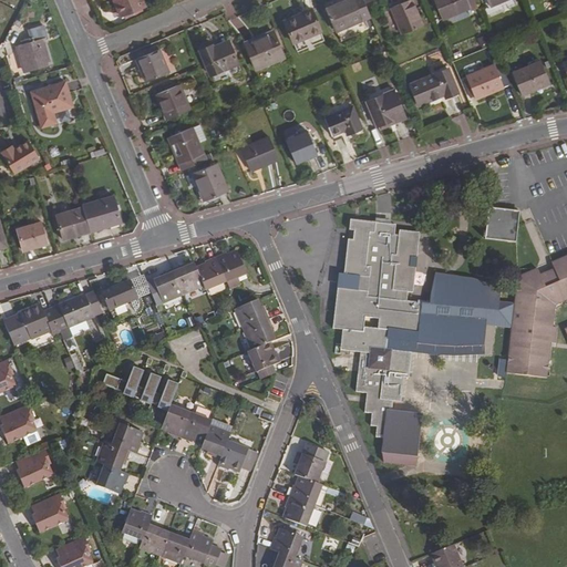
[(142,7),(138,0),(111,0),(119,17),(142,7)]
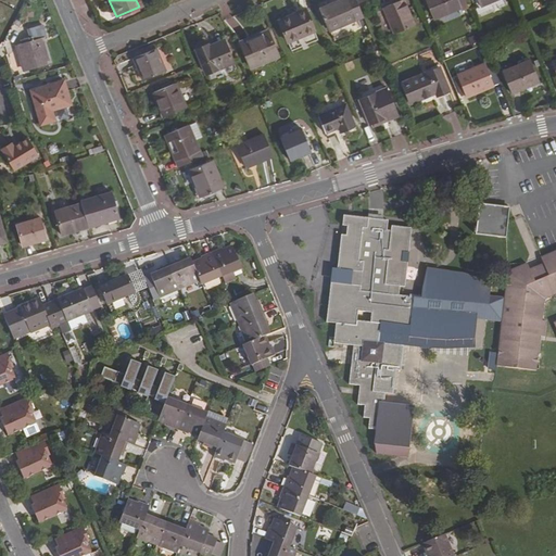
[(353,0),(340,0),(318,10),(327,32),(361,17),(355,4),(353,0)]
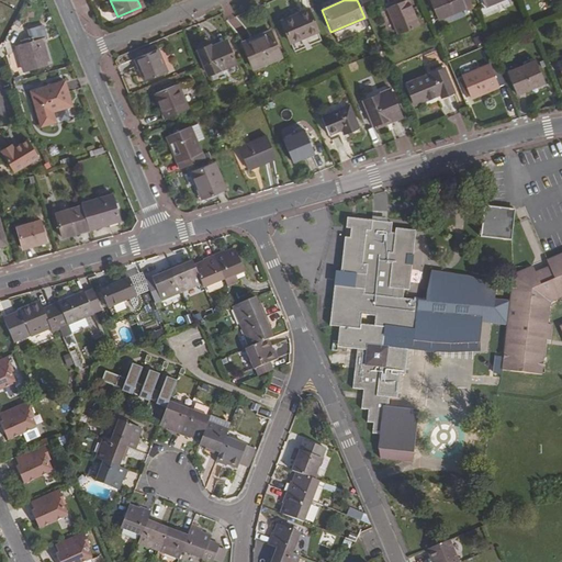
[(411,15),(404,0),(400,2),(406,18),(411,15)]
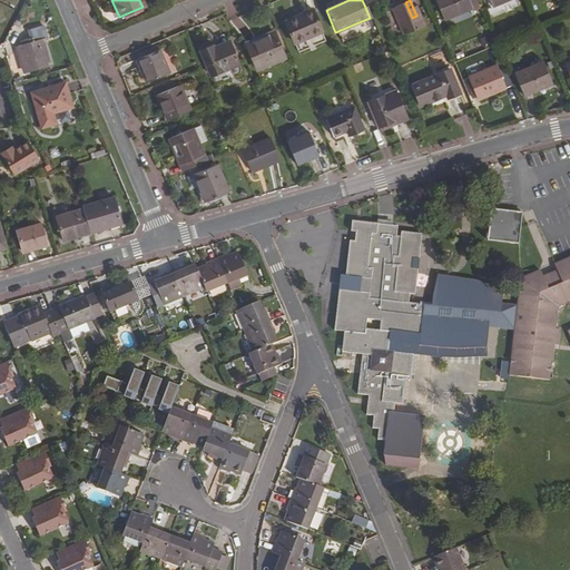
[(470,9),(471,11),(478,9),(473,0),(432,0),(442,20),(470,9)]
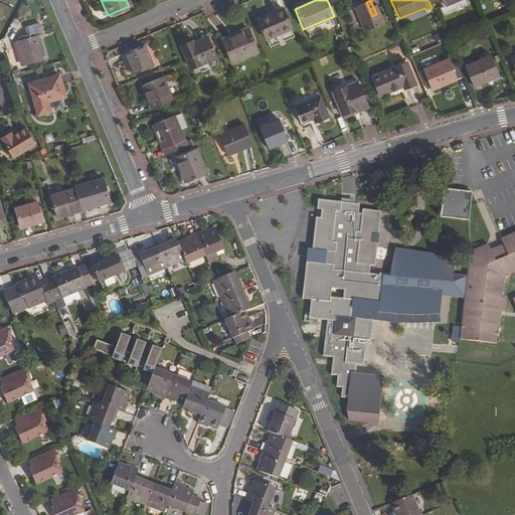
[(362,32),(380,25),(376,14),(372,16),(366,2),(352,8),(362,32)]
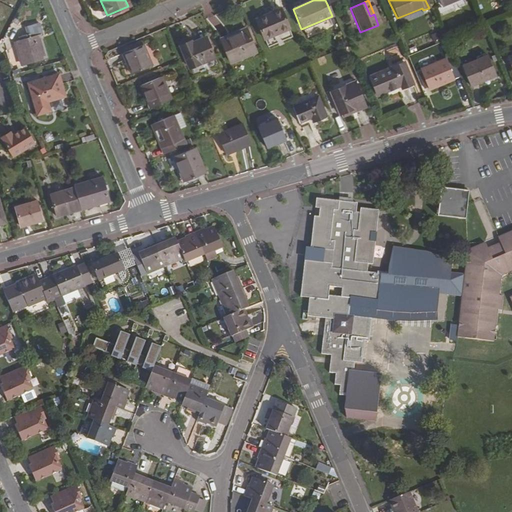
[(270,15),(255,21),(262,39),(287,28),(279,9),(269,13),(270,15)]
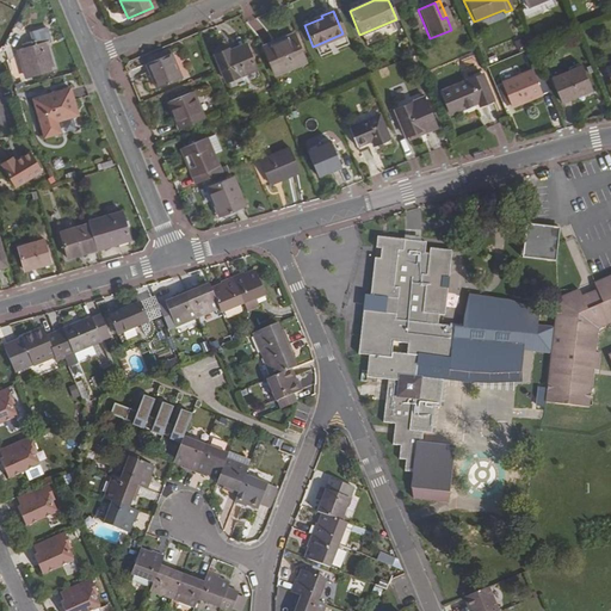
[(35,44),(18,49),(28,79),(55,71),(53,59),(54,57),(51,49),(49,49),(47,41),(51,39),(48,28),(30,32),(35,44)]
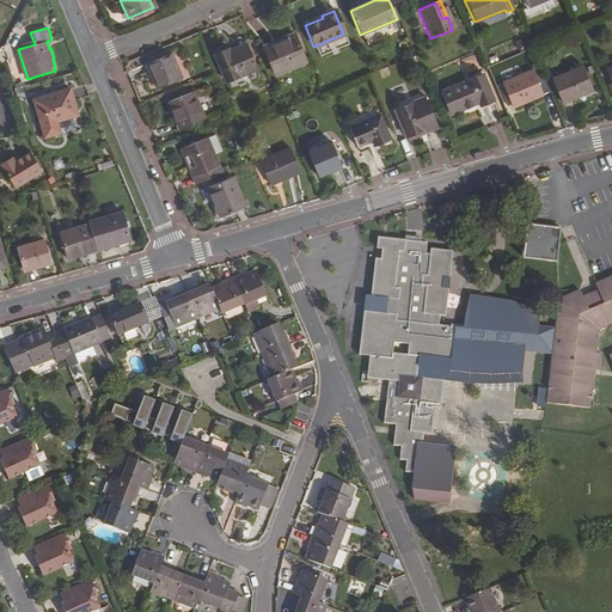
[(304,63),(292,35),(281,40),(283,43),(263,51),(273,75),(304,63)]
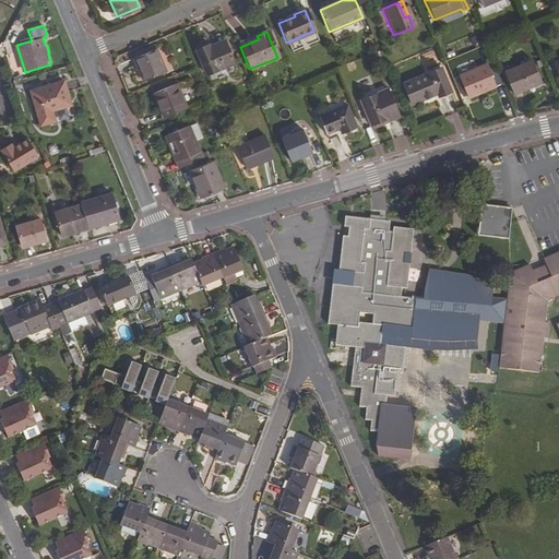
[(257,36),(239,44),(240,47),(259,39),(257,36)]
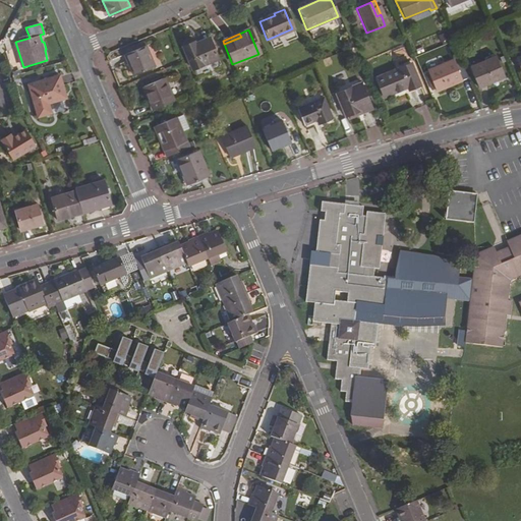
[(192,42),(181,47),(190,69),(217,59),(208,38),(193,44),(192,42)]
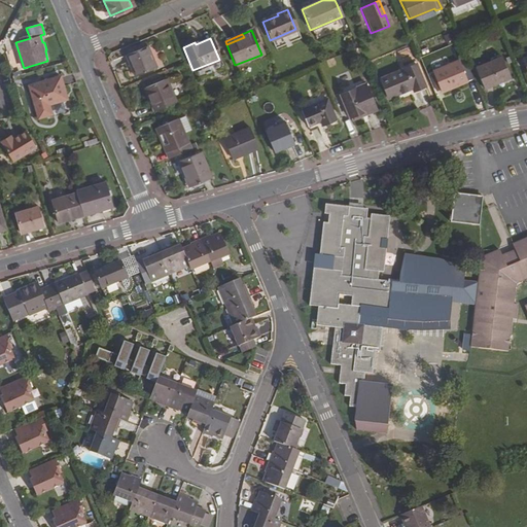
[(154,68),(145,46),(124,55),(133,76),(154,68)]
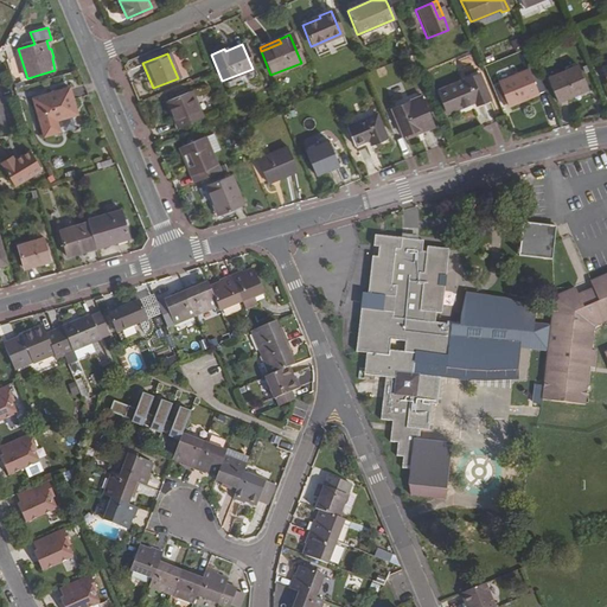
[(586,89),(576,65),(545,78),(555,102),(586,89)]
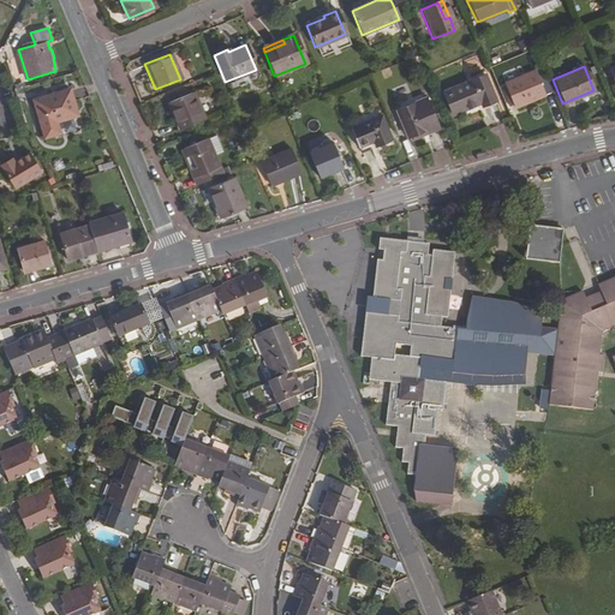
[(550,93),(541,69),(503,83),(505,85),(500,88),(508,106),(512,105),(513,108),(550,93)]
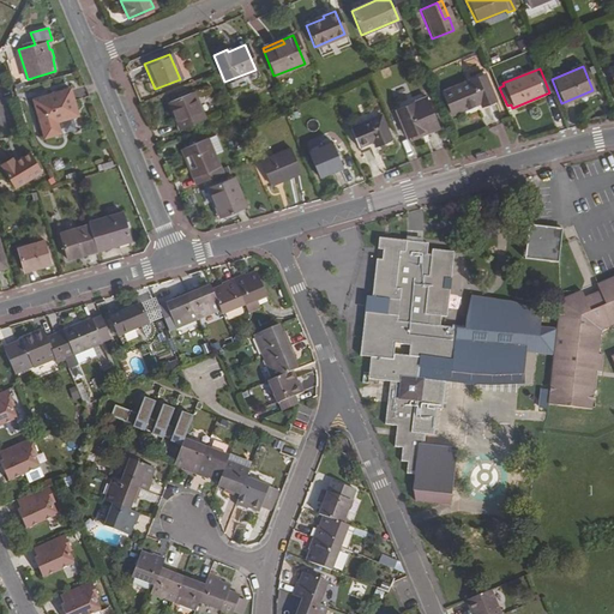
[(613,98),(613,72),(603,77),(613,98)]
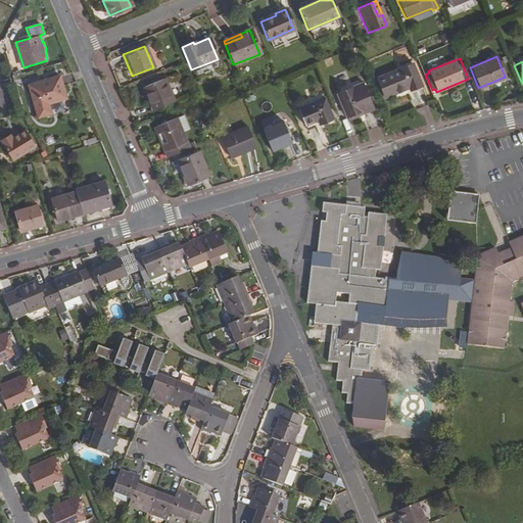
[(420,86),(411,64),(375,79),(384,100),(420,86)]
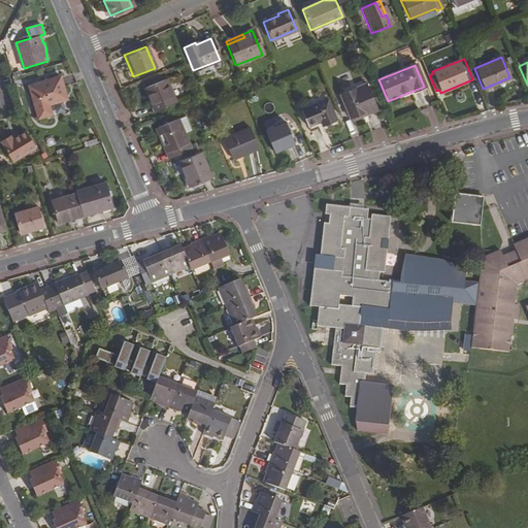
[(41,86),(30,89),(39,118),(52,114),(50,104),(68,99),(61,76),(40,83),(41,86)]
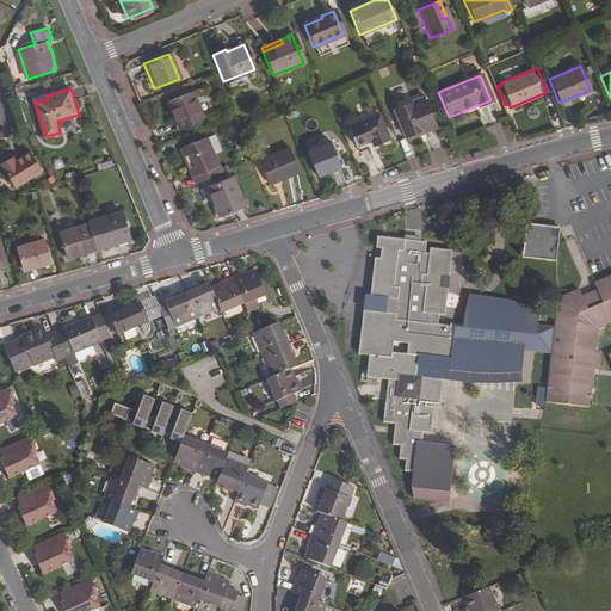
[(201,119),(189,92),(166,102),(177,129),(201,119)]
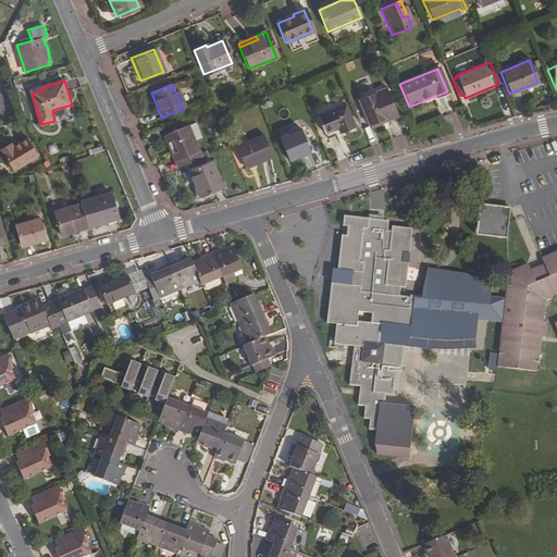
[(394,114),(384,90),(358,101),(368,125),(394,114)]
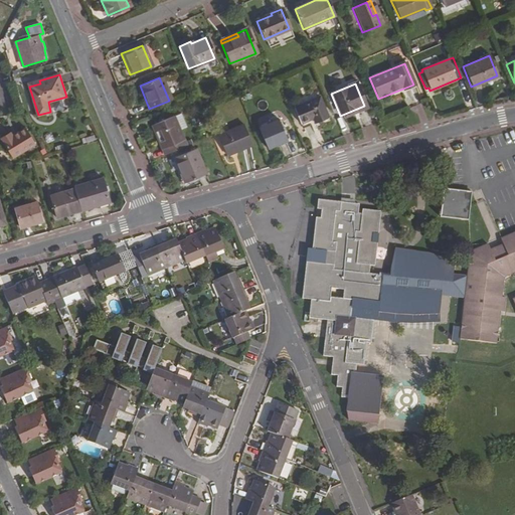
[(318,98),(293,108),(299,124),(311,119),(313,124),(327,119),(318,98)]
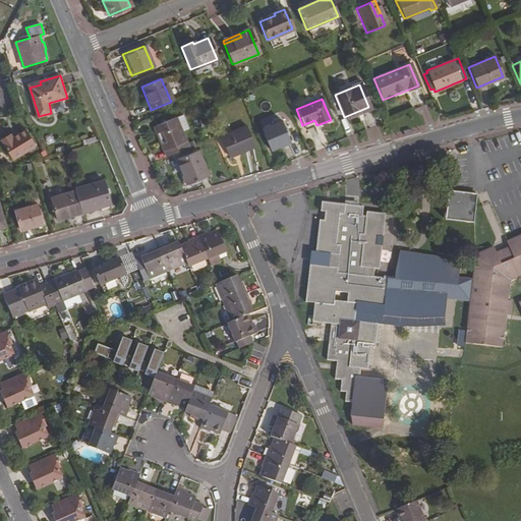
[(173,118),(153,127),(166,157),(186,149),(173,118)]
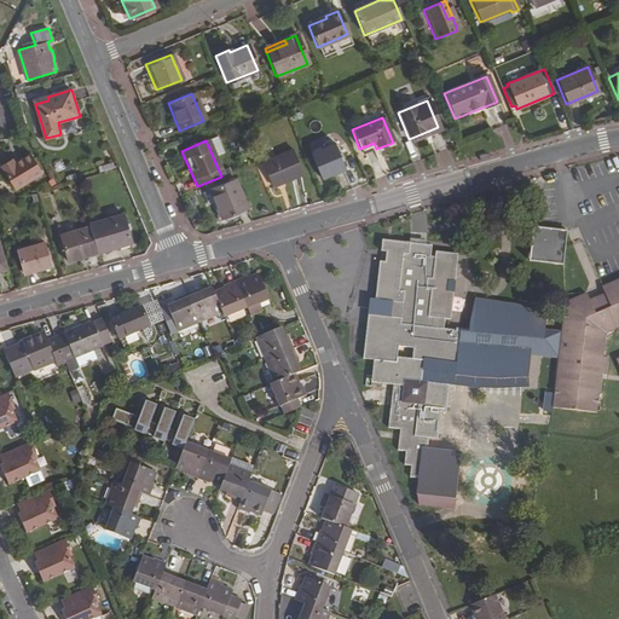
[(359,149),(362,155),(376,149),(374,143),(359,149)]
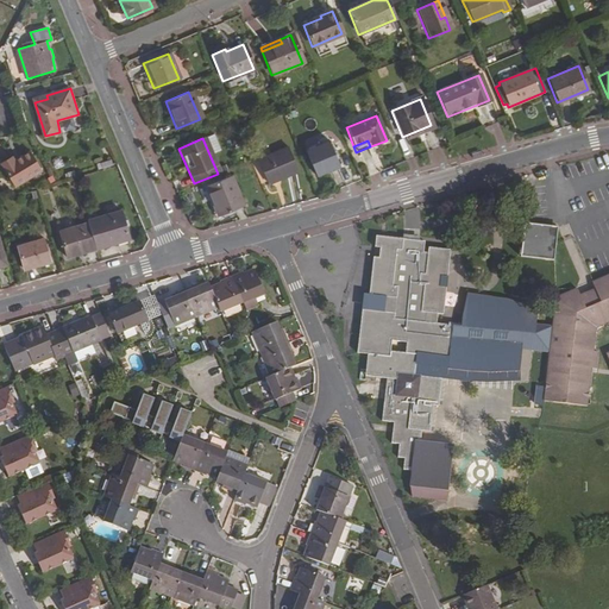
[(338,165),(328,142),(305,151),(314,176),(338,165)]
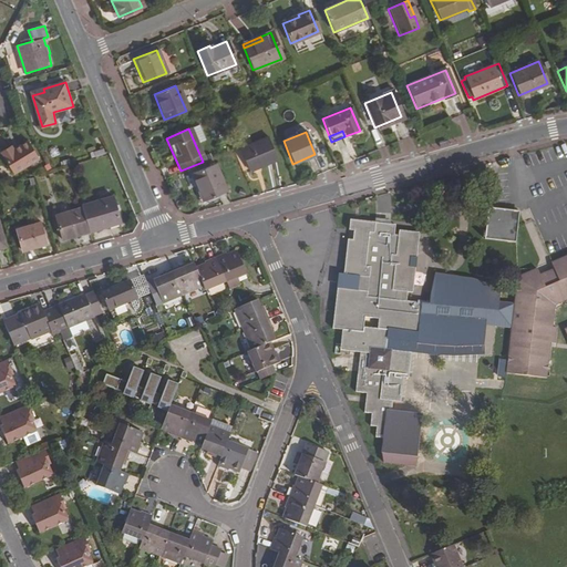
[(276,160),(267,137),(239,150),(247,171),(276,160)]
